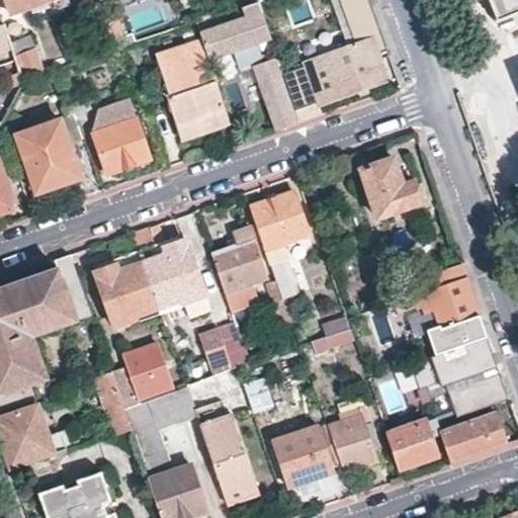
[(44,0),(6,0),(10,12),(44,0)]
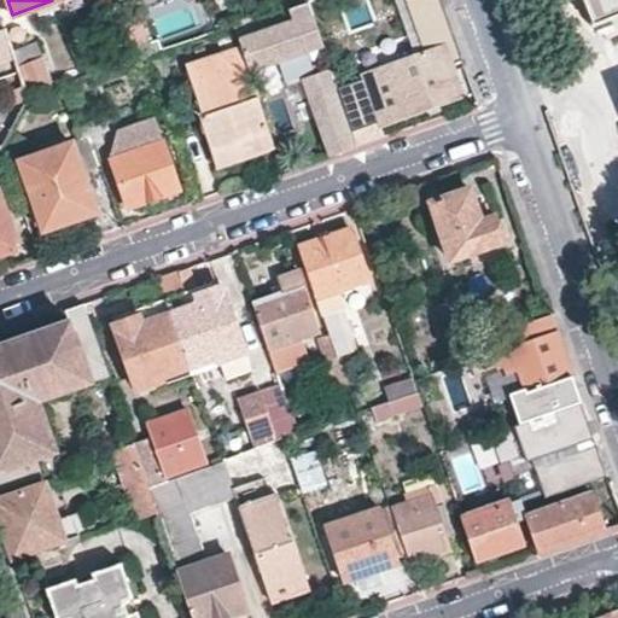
[(336,0),(313,0),(307,3),(320,42),(348,33),(336,0)]
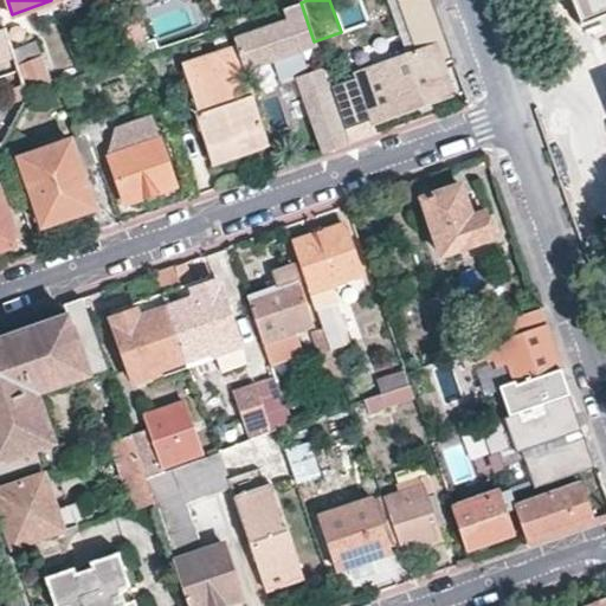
[(356,26),(346,0),(329,0),(341,32),(356,26)]
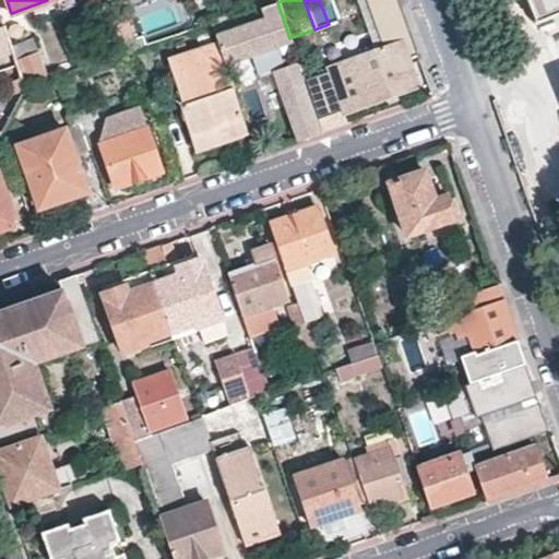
[(558,0),(527,0),(536,21),(558,11),(558,0)]
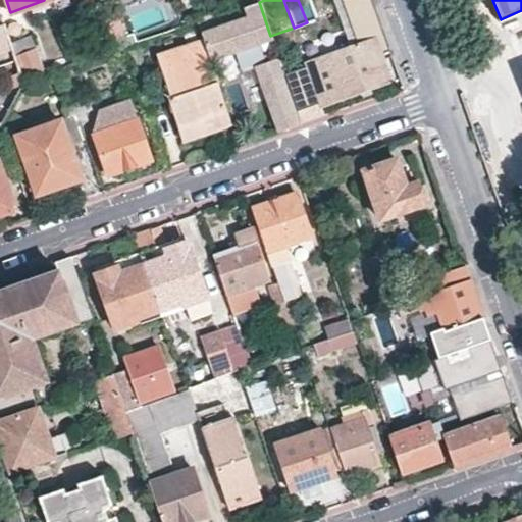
[(278,131),(301,123),(278,60),(266,64),(257,40),(270,36),(259,2),(242,8),(246,20),(213,32),(200,36),(208,59),(233,51),(242,73),(256,68),(278,131)]
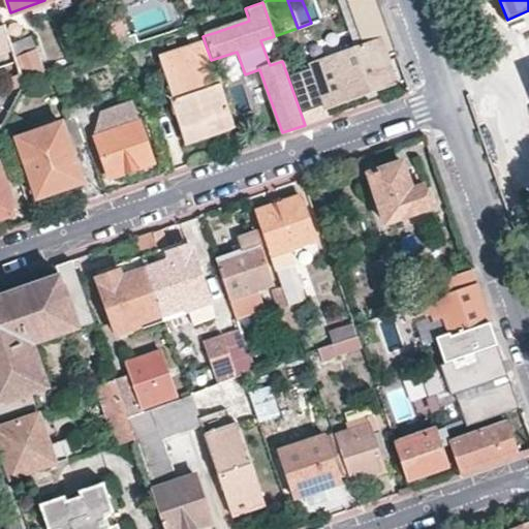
[(129,16),(135,33),(166,22),(160,4),(129,16)]
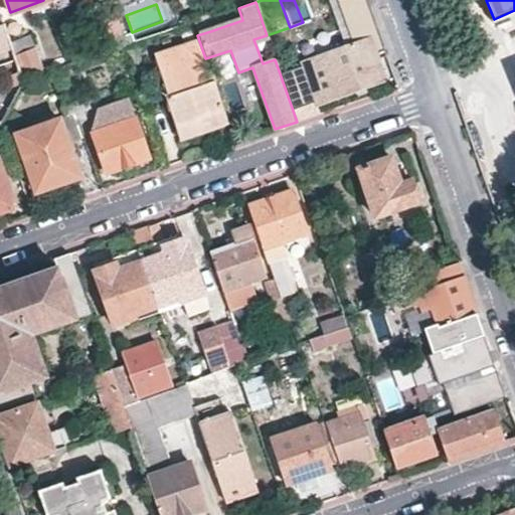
[(102,16),(112,46),(127,40),(116,10),(102,16)]
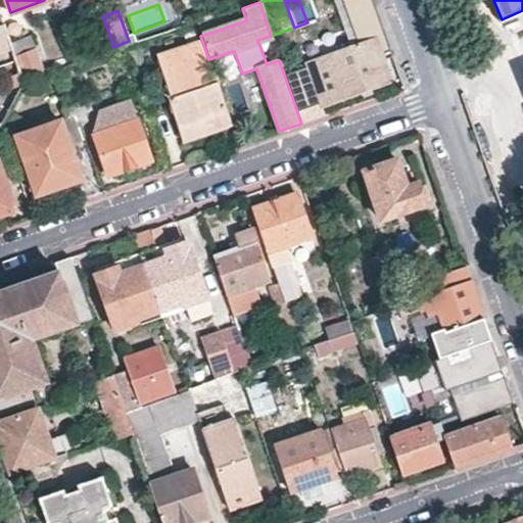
[(207,14),(195,19),(200,36),(214,32),(207,14)]
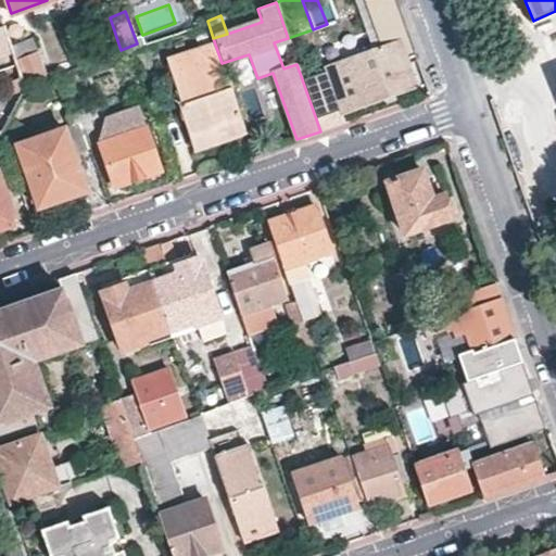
[(7,26),(0,27),(0,129),(1,129),(26,85),(17,60),(7,26)]
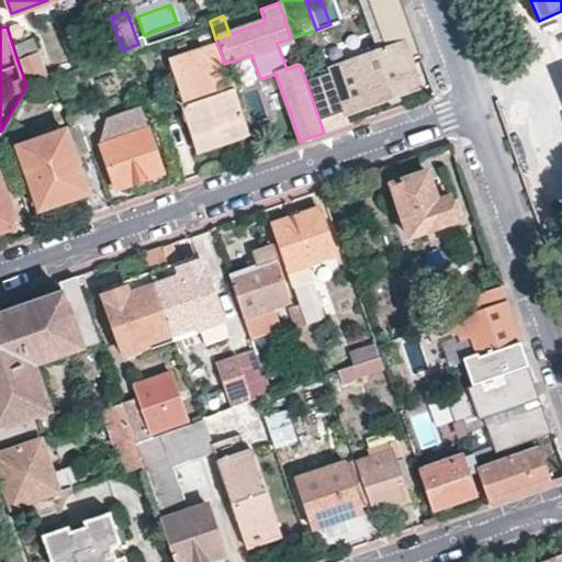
[(419,87),(403,40),(326,66),(338,102),(343,114),(367,104),(419,87)]
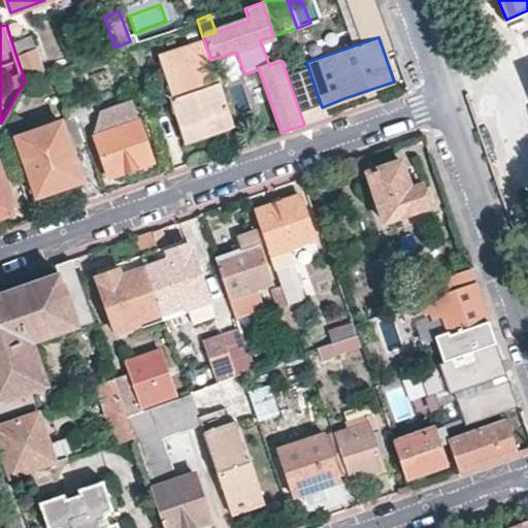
[(34,50),(17,57),(25,80),(42,74),(34,50)]
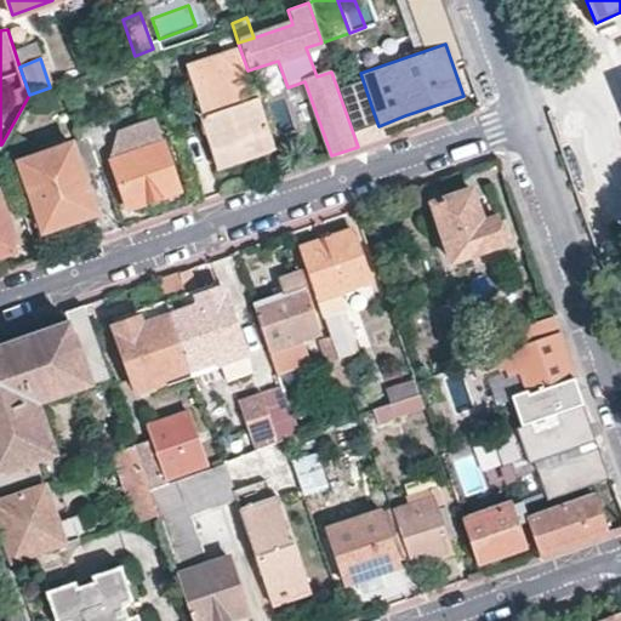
[(218,169),(275,148),(256,95),(200,115),(218,169)]
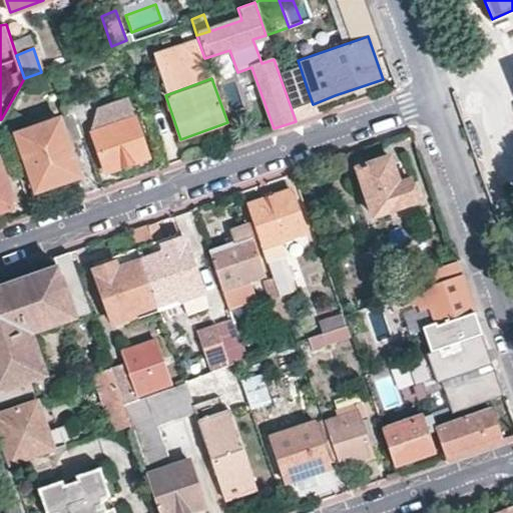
[(149,155),(128,99),(96,110),(102,124),(89,129),(104,170),(149,155)]
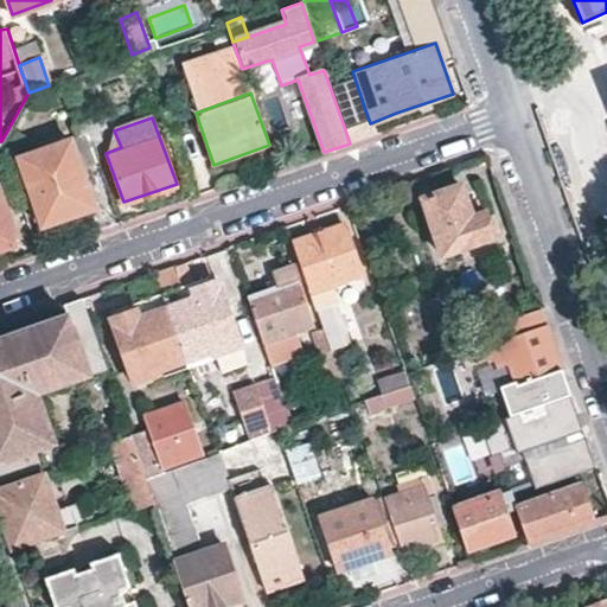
[(100,125),(87,129),(89,133),(94,145),(106,140),(100,125)]
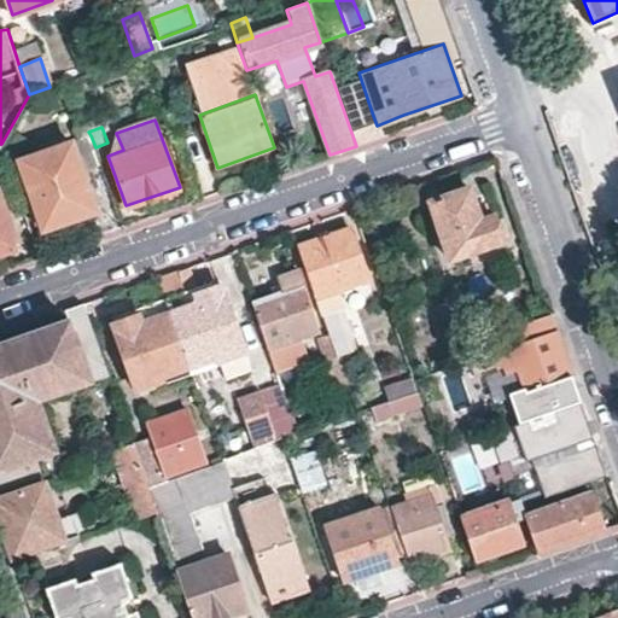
[(95,147),(91,135),(74,141),(83,170),(100,163),(95,147)]
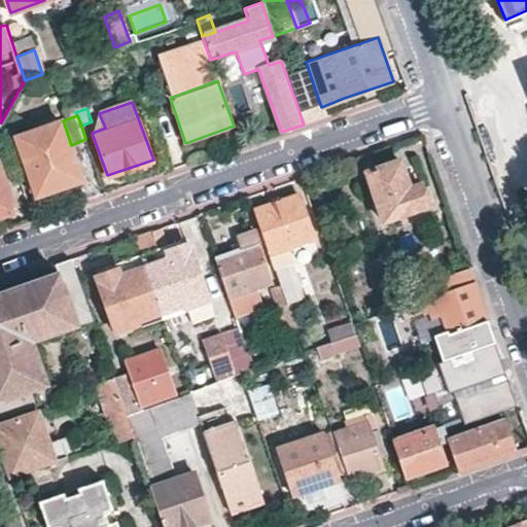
[(83,179),(71,145),(63,120),(19,136),(38,194),(83,179)]
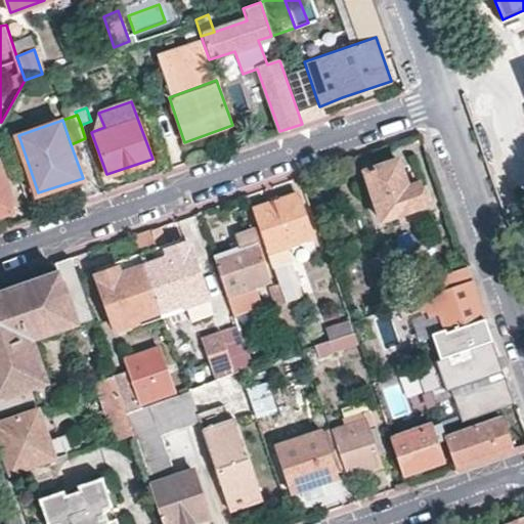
[(423,201),(418,186),(412,187),(410,183),(405,185),(396,161),(364,172),(381,221),(420,207),(418,203),(423,201)]
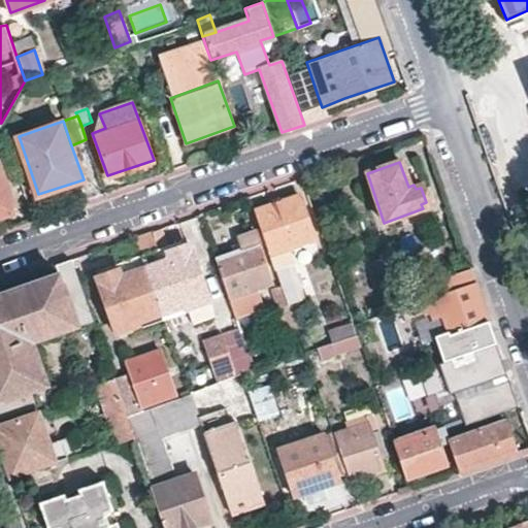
[(0,217),(17,211),(0,163),(0,217)]
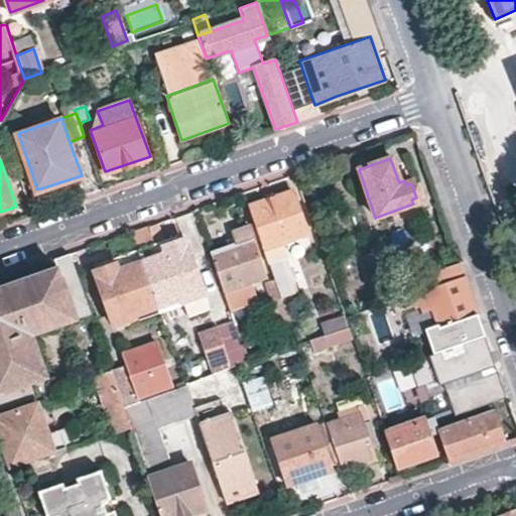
[(292,190),(250,206),(263,246),(306,230),(292,190)]
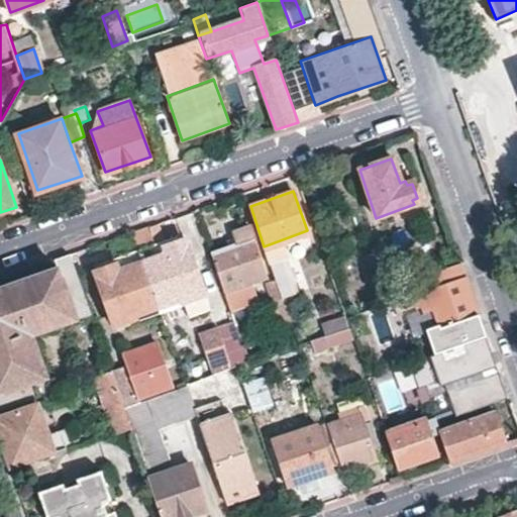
[(267,272),(250,224),(233,229),(236,241),(210,250),(229,305),(231,309),(259,300),(251,277),(267,272)]
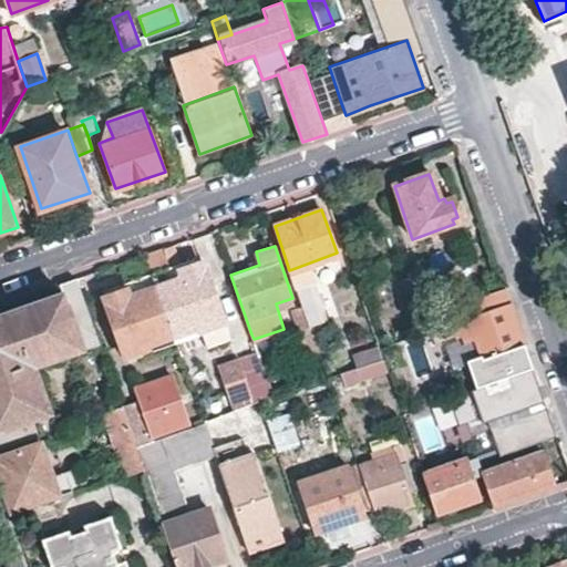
[(146,255),(152,274),(172,330),(223,312),(203,256),(171,267),(165,248),(150,254),(146,255)]
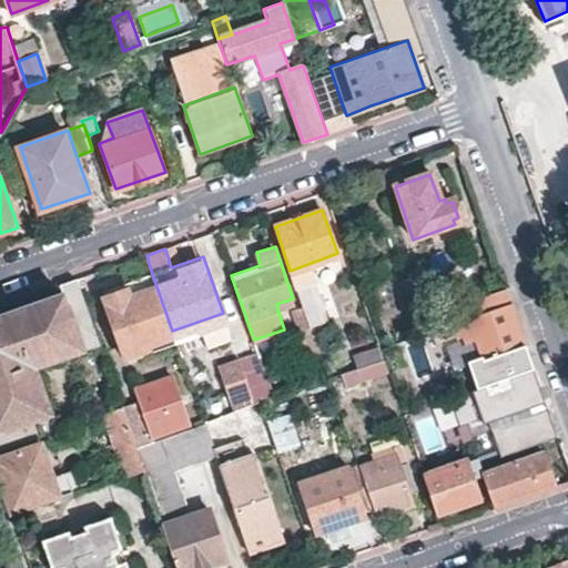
[(122,348),(172,331),(152,274),(102,291),(122,348)]
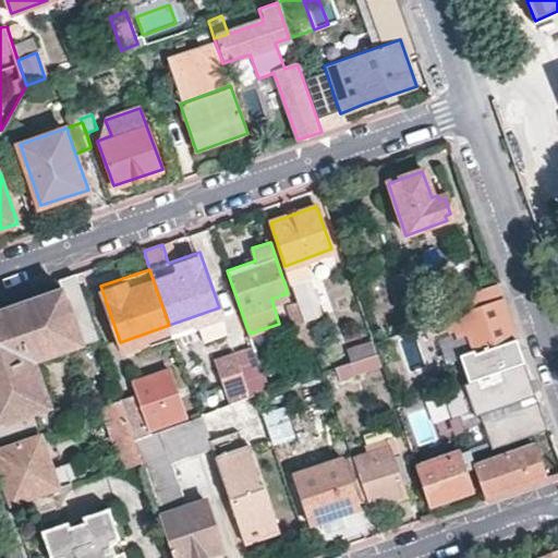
[(0,439),(52,422),(33,360),(97,337),(75,275),(60,280),(62,288),(0,308),(0,439)]
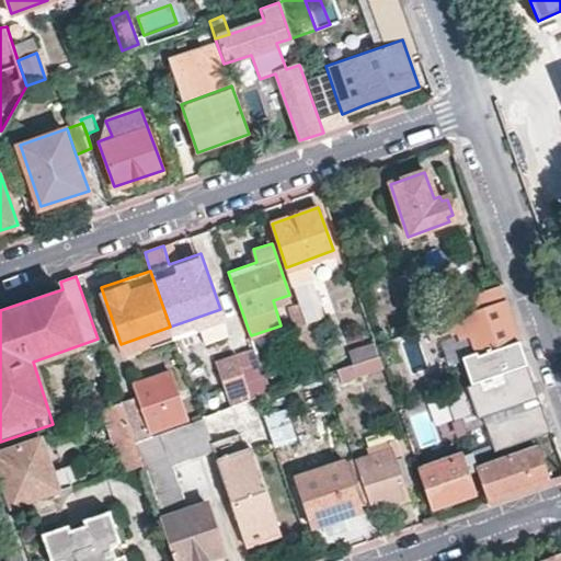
[(311,277),(293,284),(298,301),(306,322),(323,316),(311,277)]
